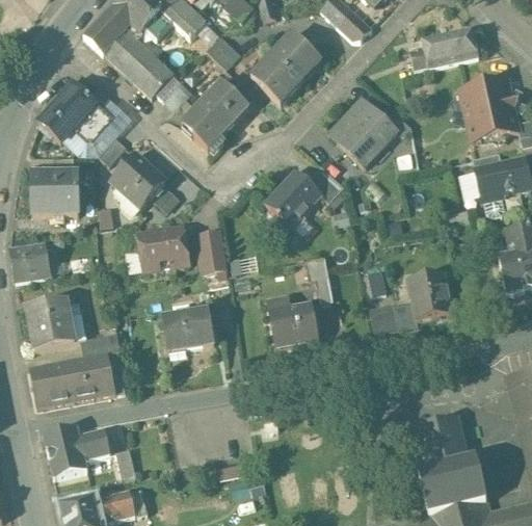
[(120,0),(102,20),(121,37),(127,31),(137,41),(143,34),(141,32),(144,28),(157,41),(174,23),(190,40),(206,23),(181,0),(120,0)]
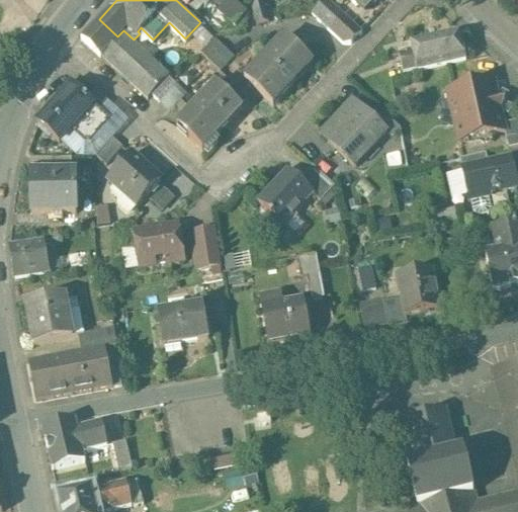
[(247,7),(238,0),(208,0),(236,22),(247,7)]
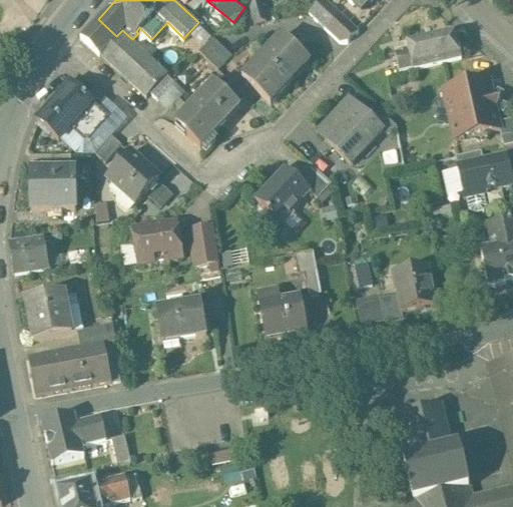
[(253,0),(250,4),(254,21),(268,18),(262,0),(253,0)]
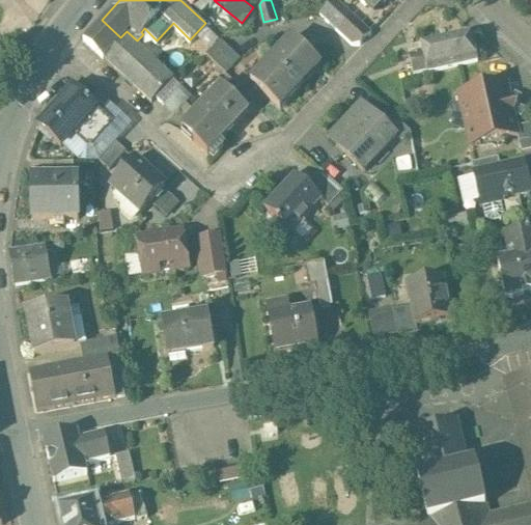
[(354,12),(340,0),(331,0),(320,11),(337,27),(354,12)]
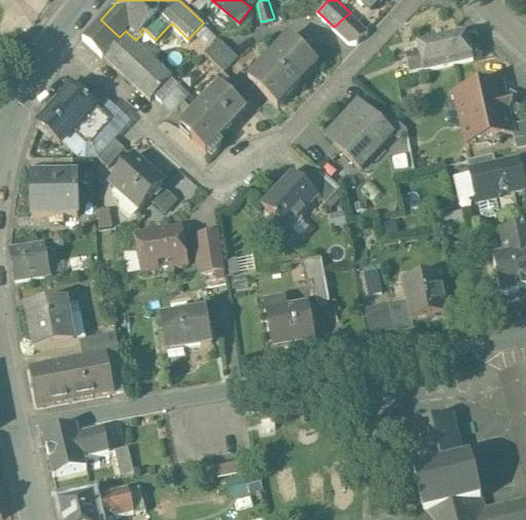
[(368,29),(350,12),(334,27),(349,41),(357,41),(368,29)]
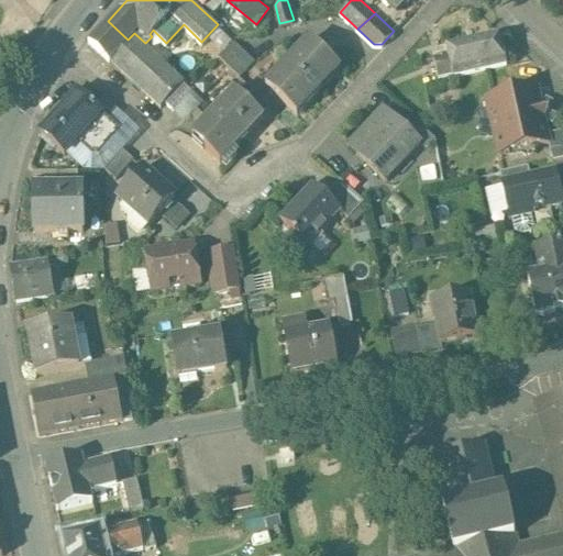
[(128,40),(108,21),(89,40),(109,58),(110,57),(128,40)]
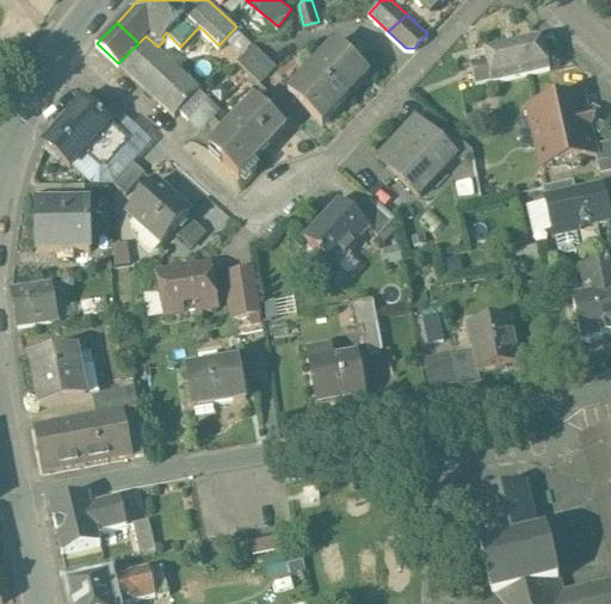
[(542,32),(485,45),(487,57),(492,80),(493,80),(550,66),(542,32)]
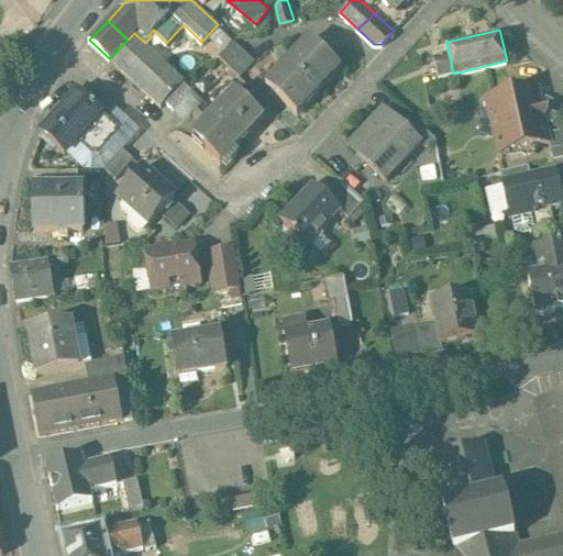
[(145,43),(134,33),(128,40),(110,57),(161,104),(165,100),(184,80),(145,43)]
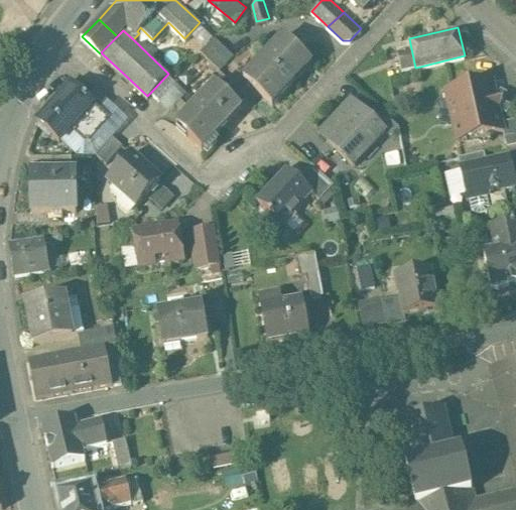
[(283,34),(245,76),(273,102),(311,60),(283,34)]
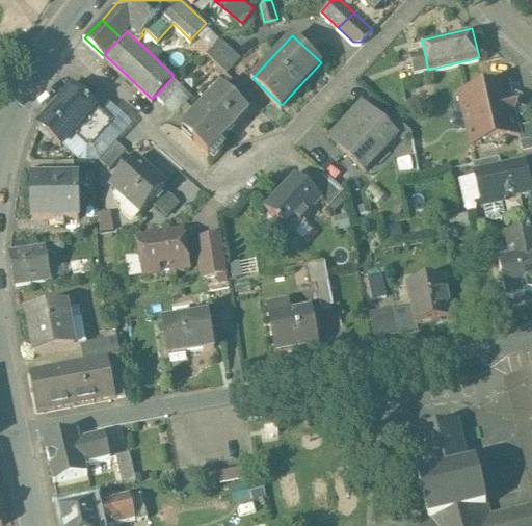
[(241,56),(221,36),(207,51),(227,71),(241,56)]
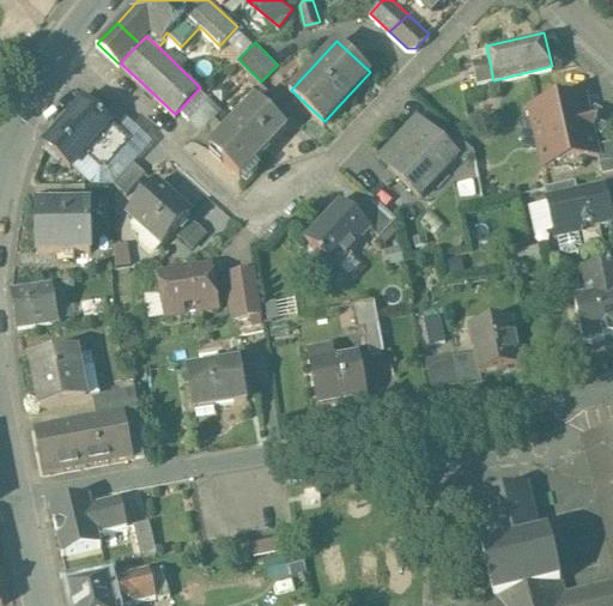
[(489,58),(473,61),(478,84),(495,80),(493,80),(489,58)]
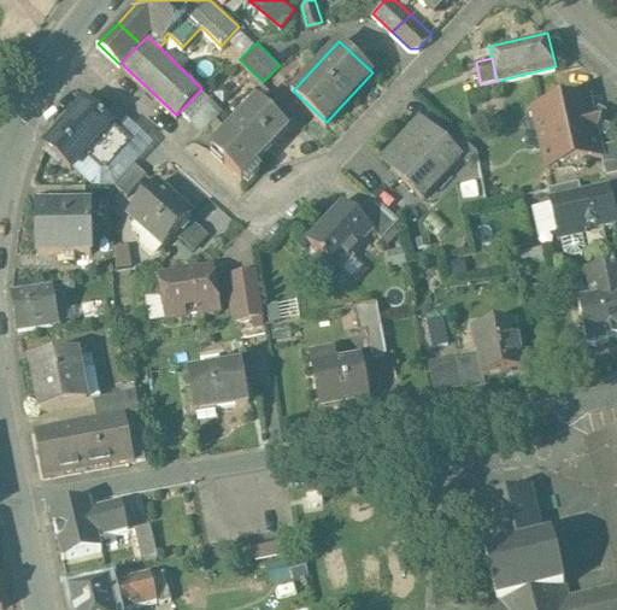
[(594,80),(532,95),(544,152),(609,136),(594,80)]
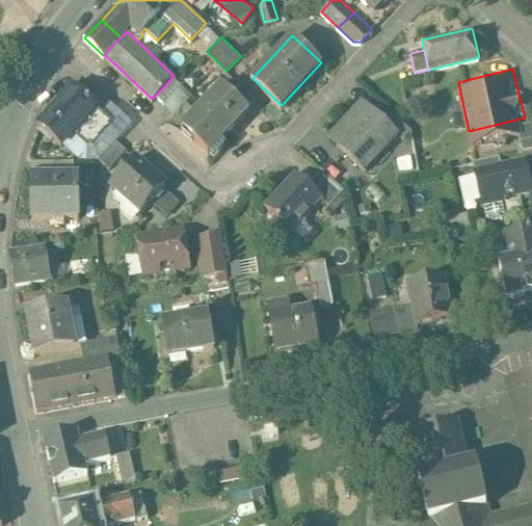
[(111,102),(82,76),(74,85),(103,111),(111,102)]
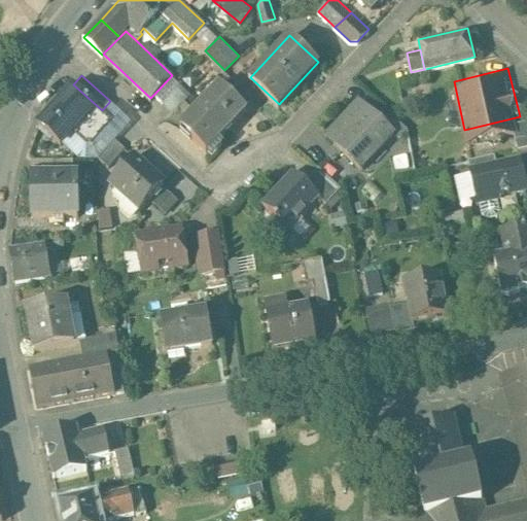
[(179,82),(172,75),(154,94),(162,101),(179,82)]
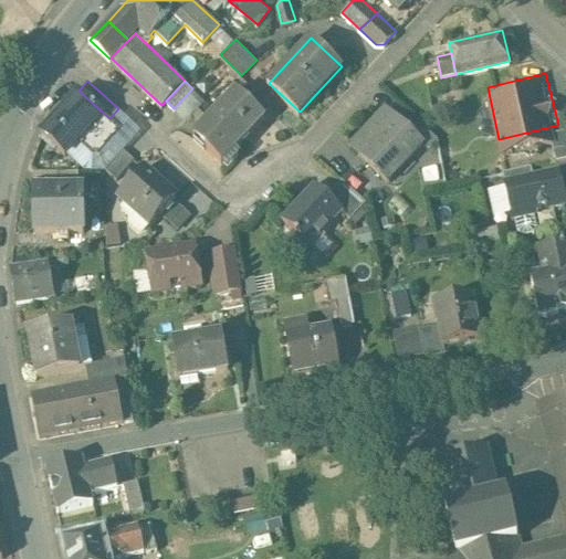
[(237,90),(194,134),(222,161),(265,116),(237,90)]
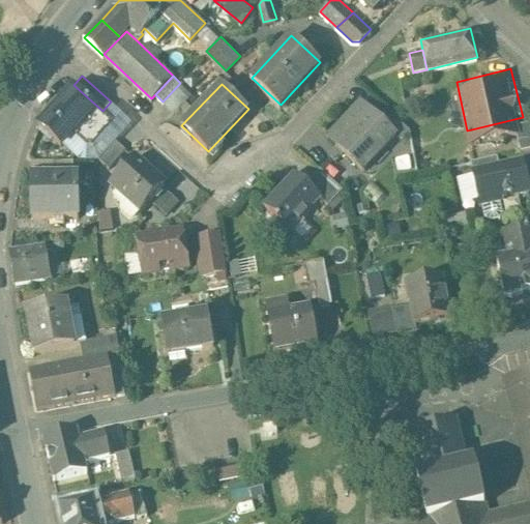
[(102,111),(74,85),(39,123),(61,143),(72,129),(87,143),(91,143),(113,119),(102,111)]
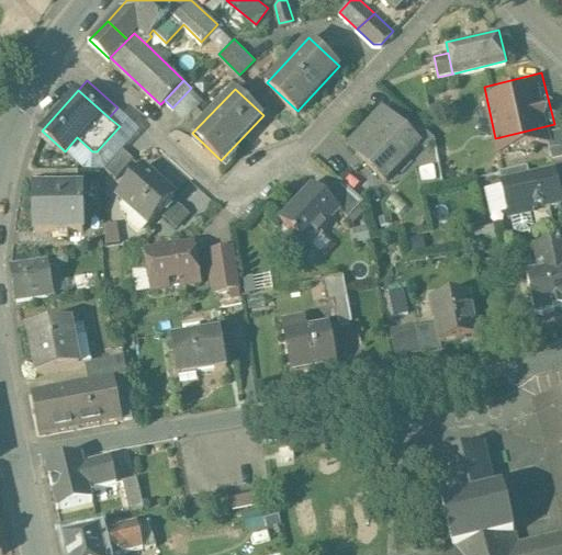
[(407,127),(383,104),(347,143),(385,179),(420,142),(420,140),(407,127)]
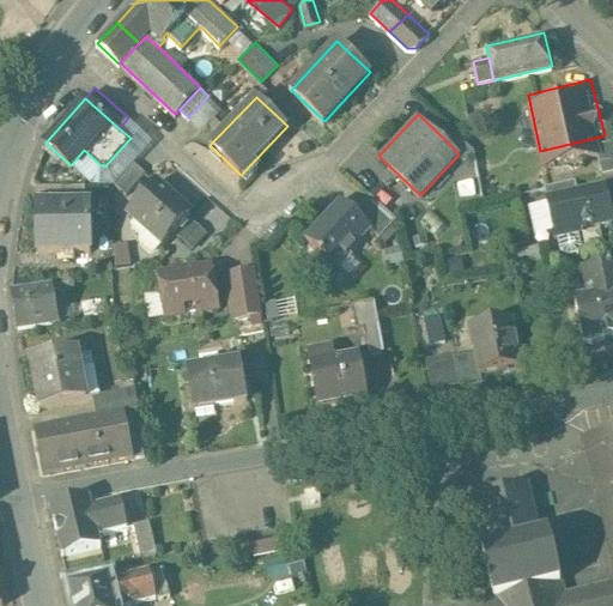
[(474,149),(454,128),(444,139),(459,153),(459,155),(465,159),(474,149)]
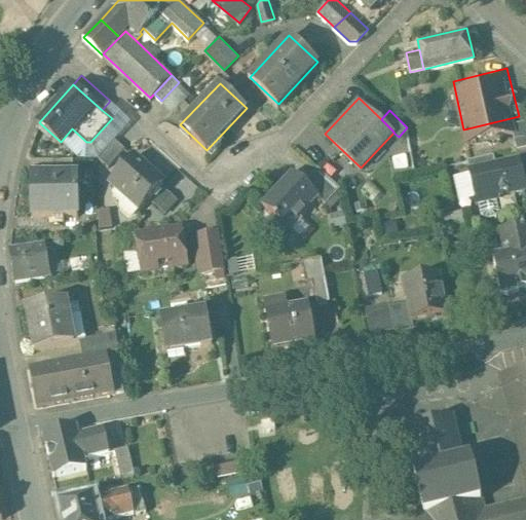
[(525,118),(512,122),(514,132),(513,132),(517,148),(525,145),(525,118)]
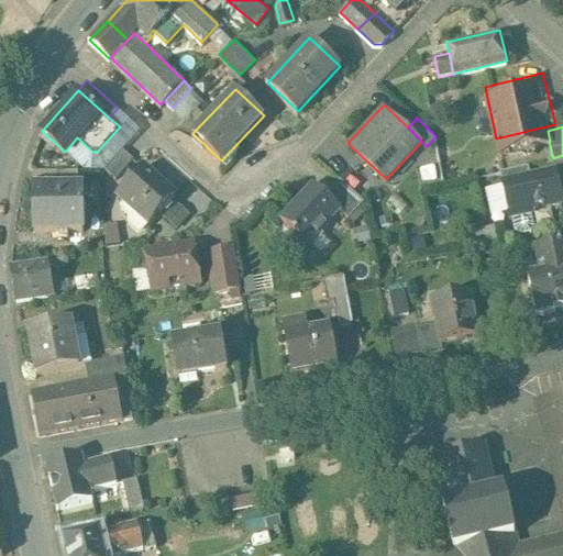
[(122,146),(105,166),(117,176),(134,157),(122,146)]
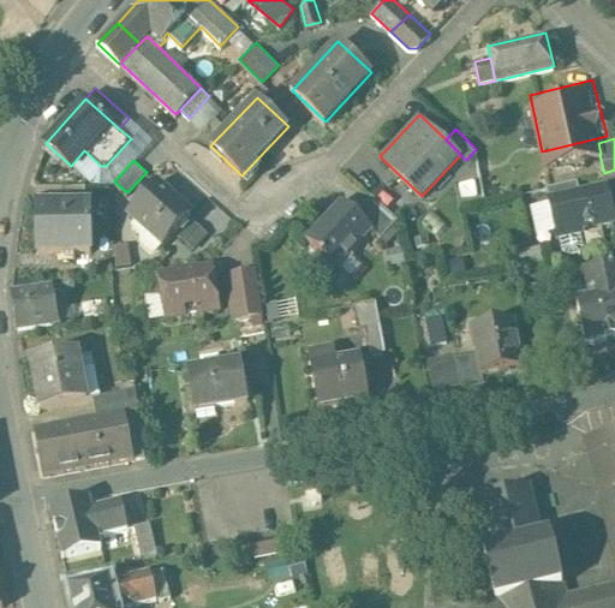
[(156,180),(129,210),(165,243),(191,213),(156,180)]
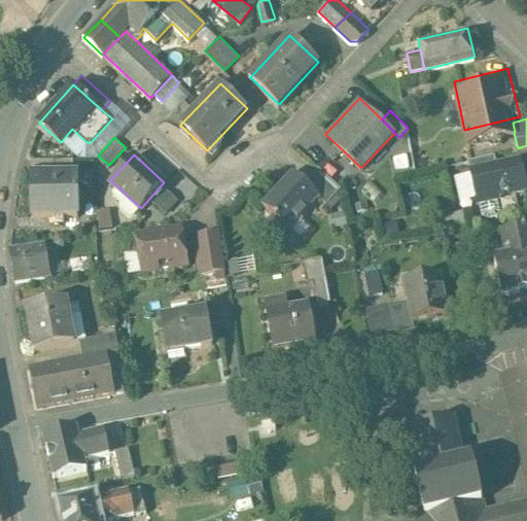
[(73,155),(31,157),(32,170),(73,169),(73,155)]
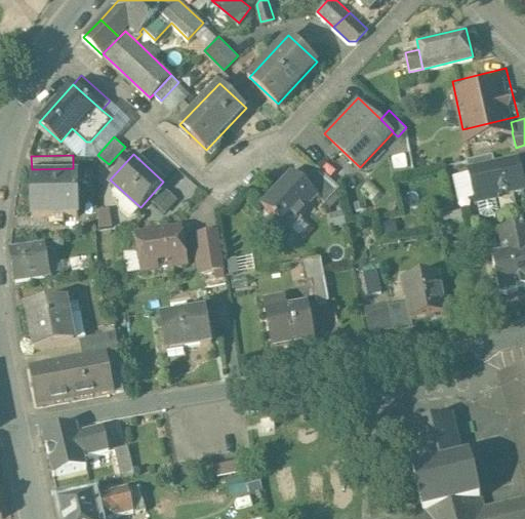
[(524,181),(519,155),(468,167),(475,202),(524,190),(524,181)]
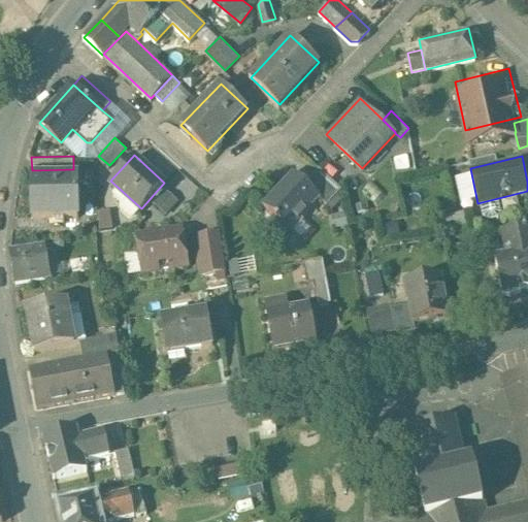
[(342,188),(320,167),(305,182),(321,196),(320,197),(327,203),(342,188)]
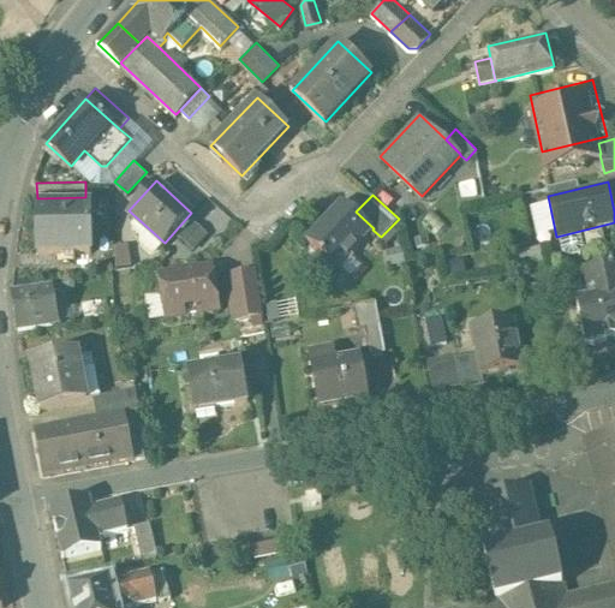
[(356,212),(341,198),(305,237),(322,252),(321,255),(323,257),(324,255),(336,267),(372,230),(374,228),(356,212)]
